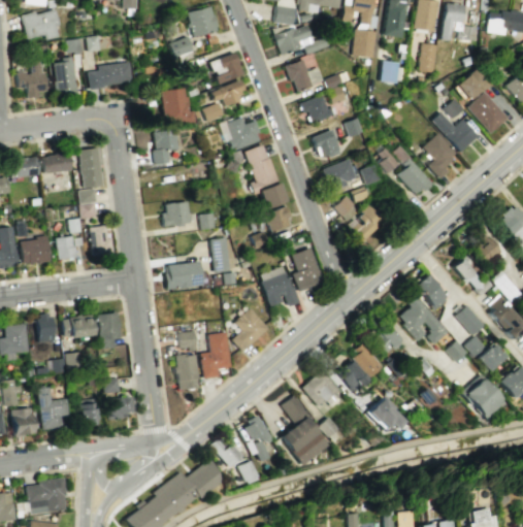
[(276,0),(275,23),(294,24),(295,0),(276,0)]
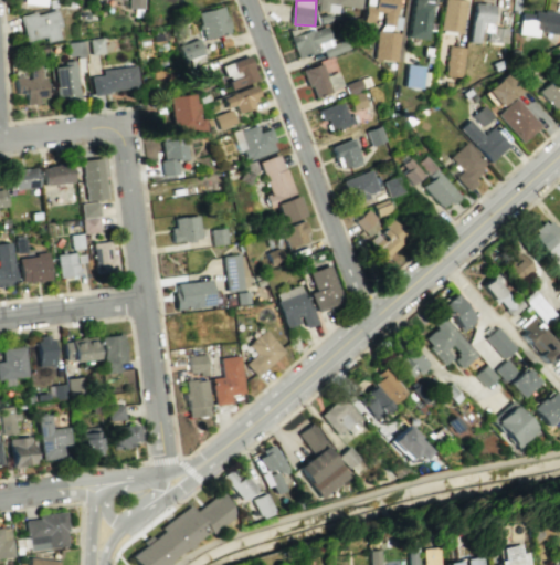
[(400,18),(401,0),(378,0),(378,7),(369,6),(367,22),(377,23),(379,12),(388,14),(387,24),(404,27),(405,18),(400,18)]
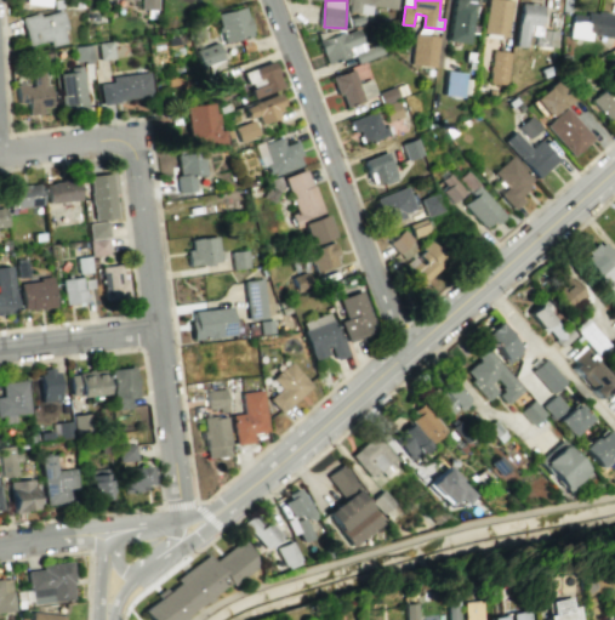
[(455,0),(454,43),(474,44),(476,0),(455,0)]
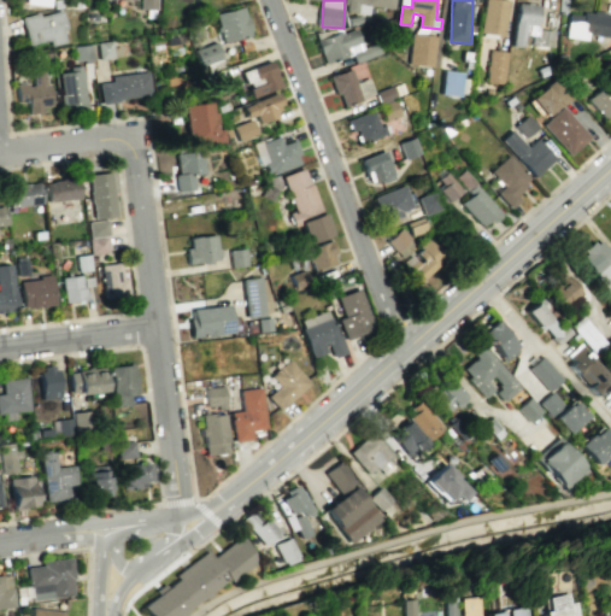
[(512,1),(500,0),(488,0),(483,34),(506,37),(512,1)]
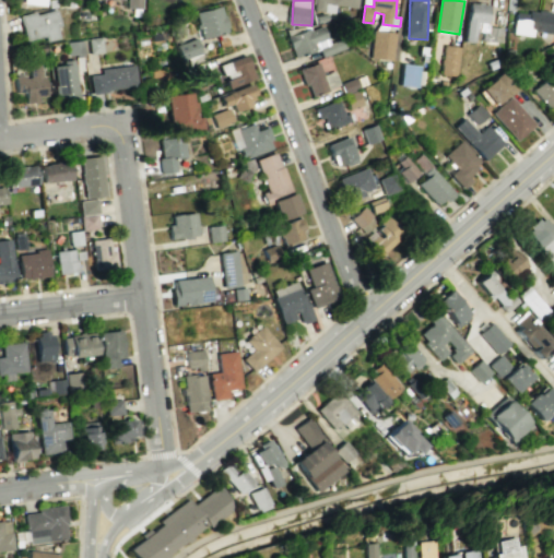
[(468,43),(479,44),(480,33),(486,34),(485,42),(504,44),(506,28),(491,27),(493,6),(472,3),(468,43)]
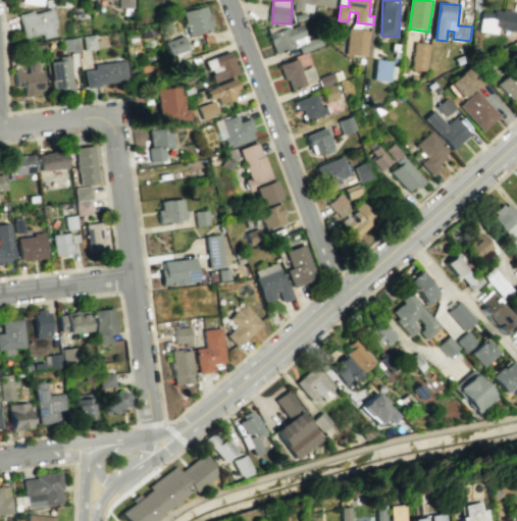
[(185,12),(191,37),(215,31),(209,6),(185,12)]
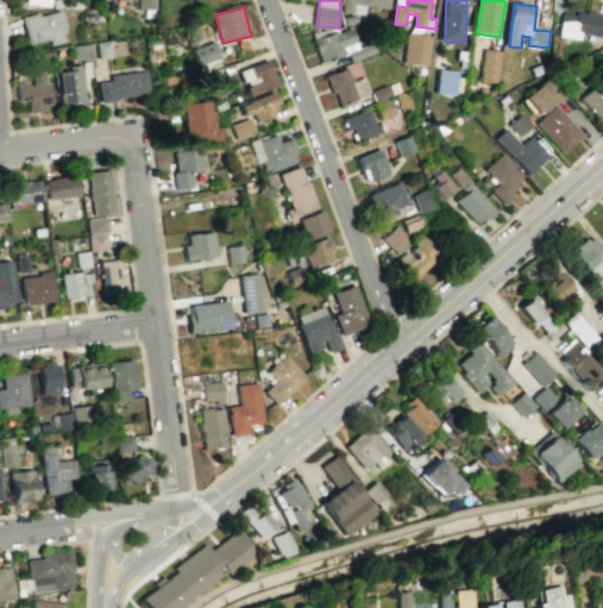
[(25,20),(32,45),(52,39),(55,46),(68,43),(66,30),(70,29),(66,8),(25,20)]
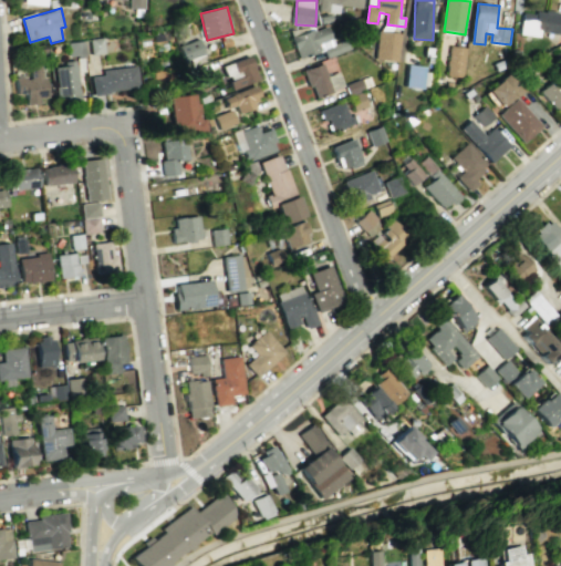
[(560,14),(526,11),(523,35),(543,38),(543,33),(560,34),(560,14)]
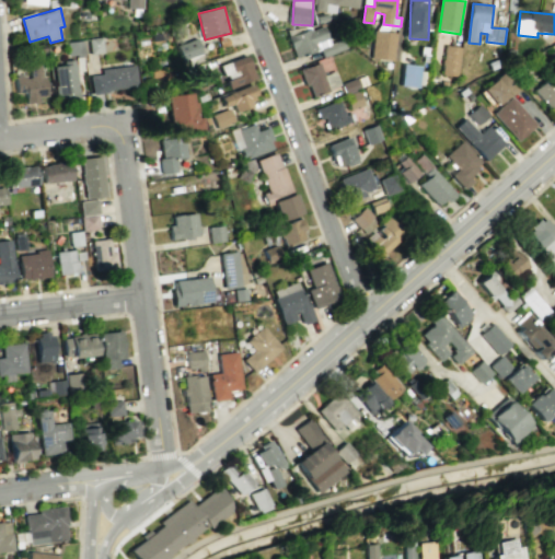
[(325,58),(346,50),(343,41),(333,45),(325,25),(291,38),(298,59),(323,50),(325,58)]
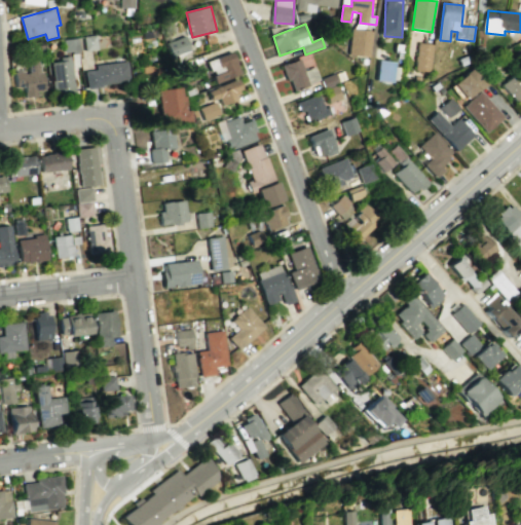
[(352,57),(373,58),(374,31),(354,30),(352,57)]
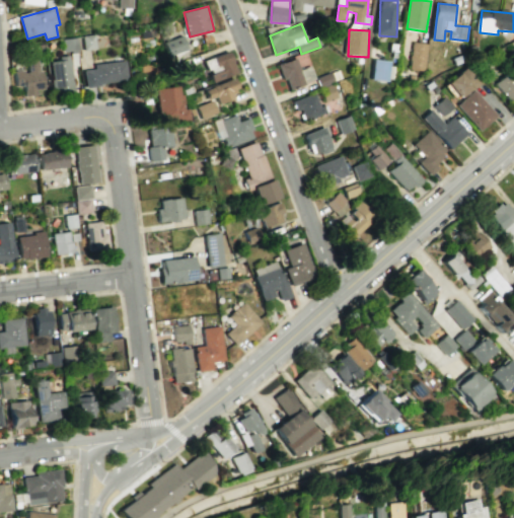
[(191,50),(185,35),(166,43),(172,57),(191,50)]
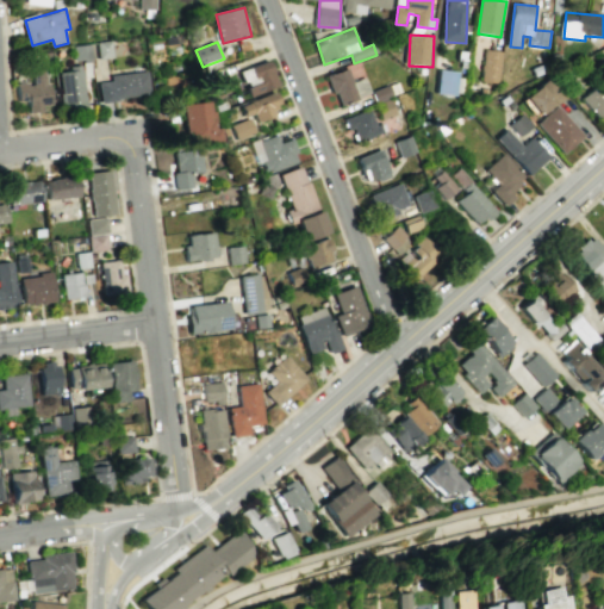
[(113,57),(114,43),(103,43),(103,57),(113,57)]
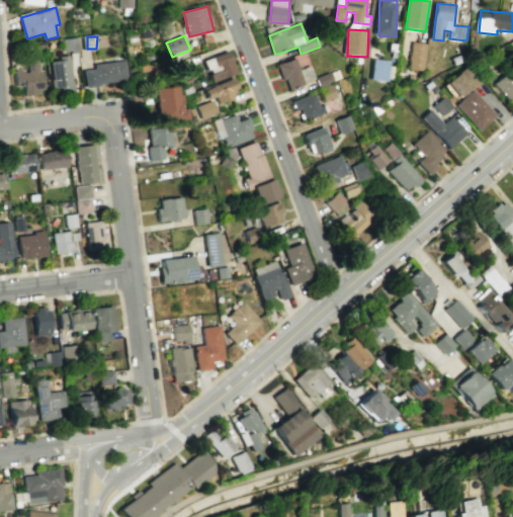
[(75,40),(66,40),(67,53),(80,53),(80,38),(75,38),(75,40)]
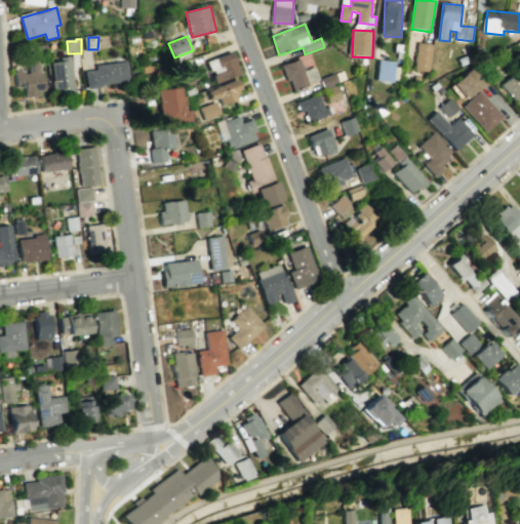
[(436,45),(421,43),(416,71),(431,73),(436,45)]
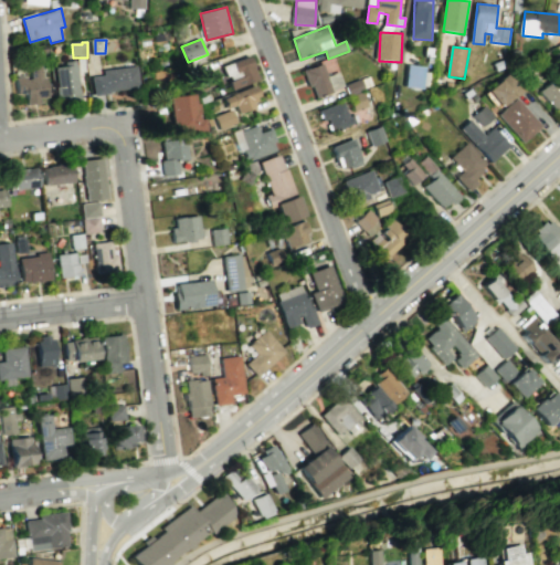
[(260,81),(252,56),(225,66),(233,91),(260,81)]
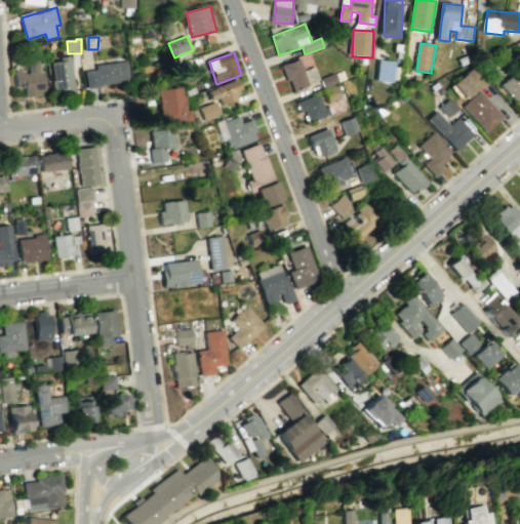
[(62,57),(62,63),(54,63),(55,94),(76,93),(75,56),(62,57)]
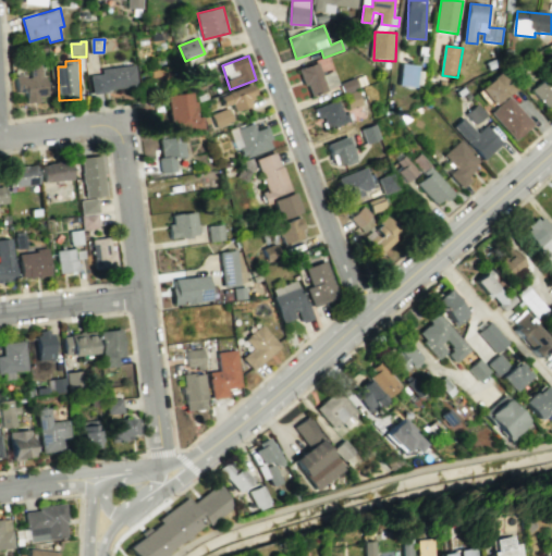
[(310,97),(342,88),(336,71),(323,75),(320,63),(303,69),(310,97)]
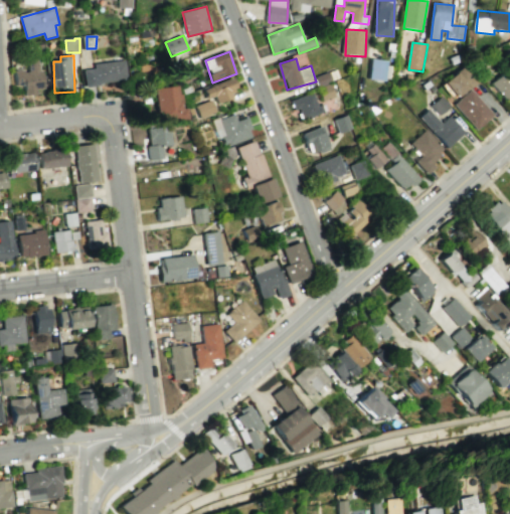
[(27,97),(38,96),(38,90),(46,89),(44,69),(41,70),(40,59),(30,60),(31,70),(17,72),(18,87),(26,86),(27,97)]
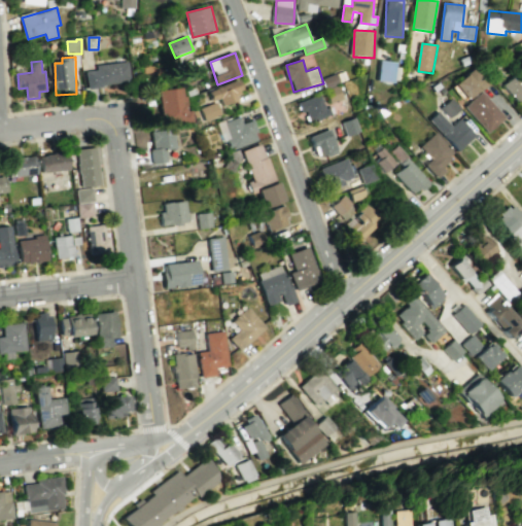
[(396,83),(398,63),(382,61),(380,82),(396,83)]
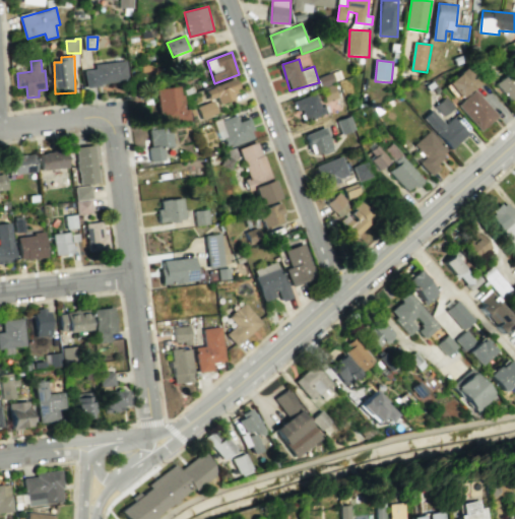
[(88,86),(131,82),(128,61),(97,64),(97,70),(86,71),(88,86)]
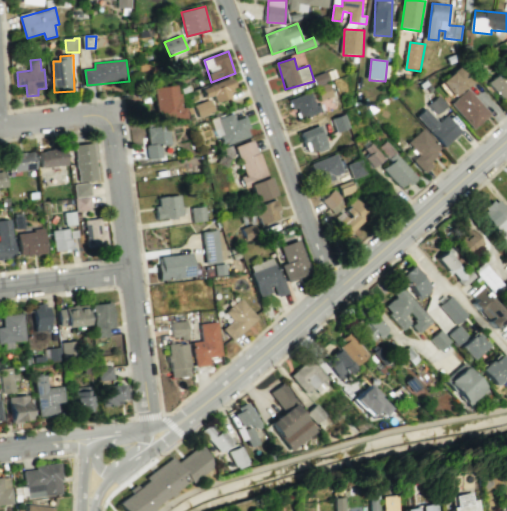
[(191,77),(188,61),(174,63),(178,80),(191,77)]
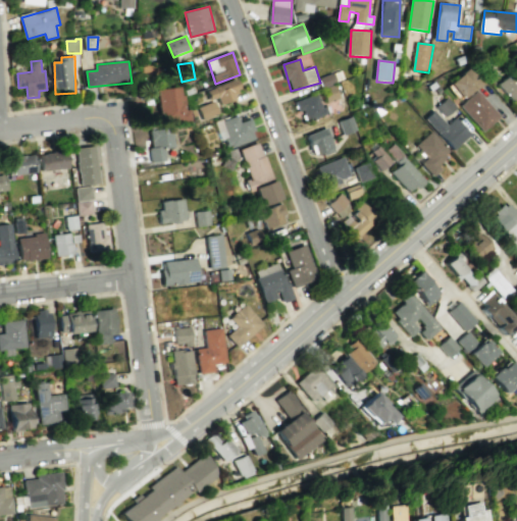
[(484,85),(471,68),(451,84),(464,101),(484,85)]
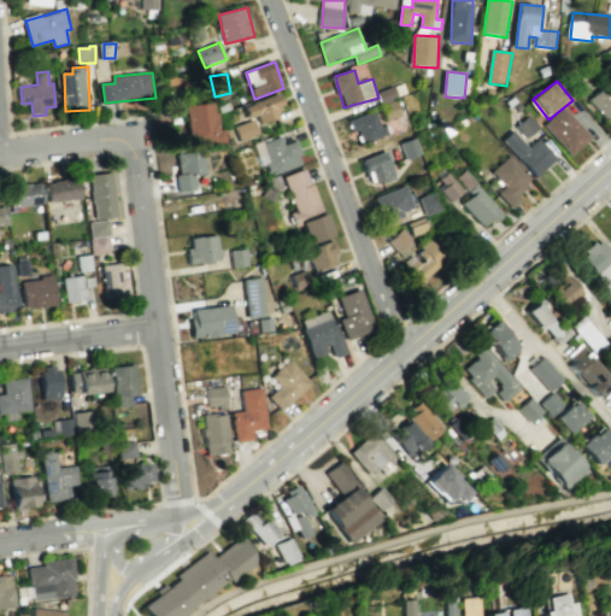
[(609,122),(610,121),(610,89),(594,104),(609,122)]
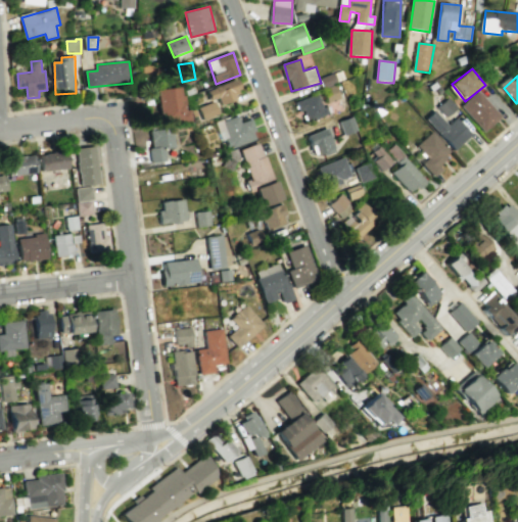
[(220,98),(222,104),(243,96),(238,80),(208,90),(212,101),(220,98)]
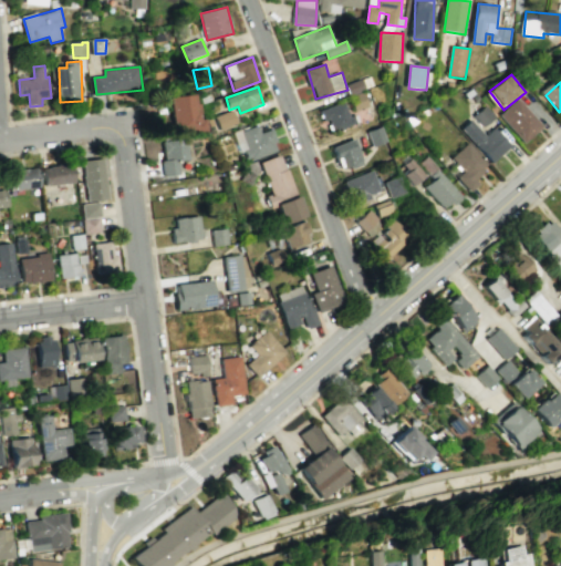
[(208,133),(207,120),(203,120),(201,104),(197,105),(197,96),(173,96),(174,134),(208,133)]
